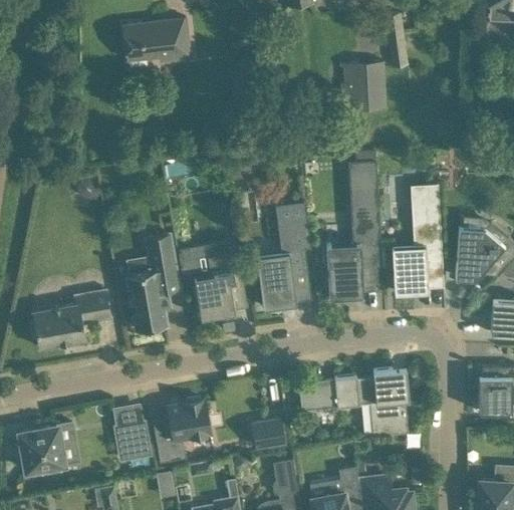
[(384,17),(392,68),(407,65),(401,15),(384,17)]
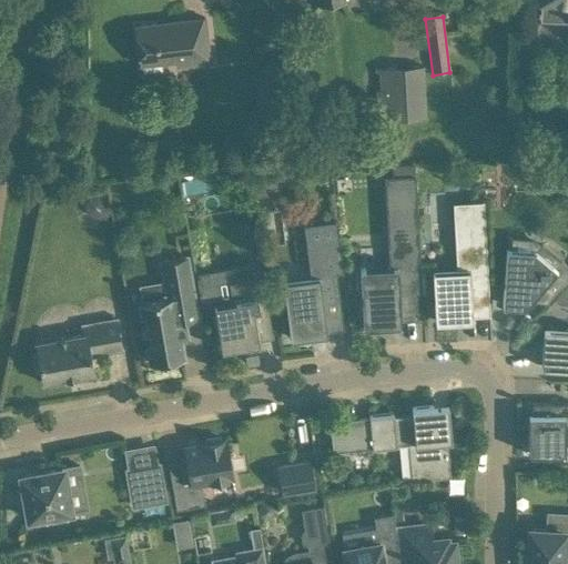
[(176,63),(176,70),(210,66),(205,21),(135,29),(140,68),(176,63)]
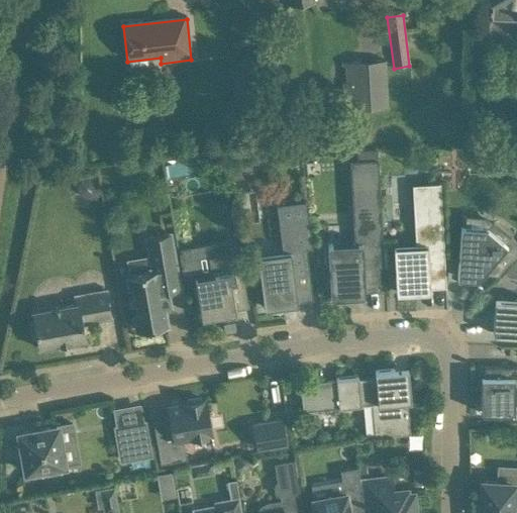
[(385,63),(349,65),(351,113),(387,111),(385,63)]
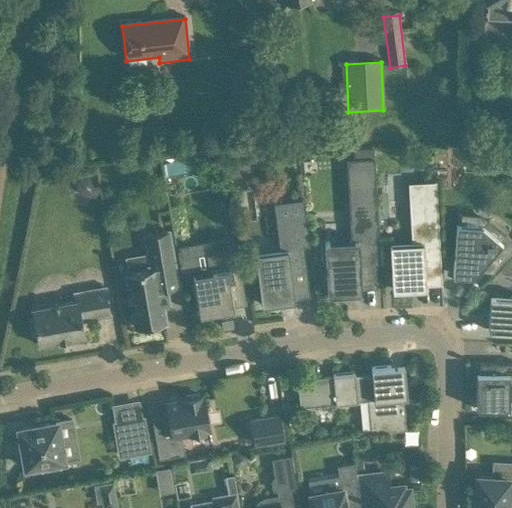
[(361,295),(361,291),(377,290),(375,266),(371,267),(371,255),(380,254),(374,160),(374,151),(353,152),(354,161),(352,161),(355,207),(368,206),(369,224),(350,225),(351,243),(325,245),(328,297),(361,295)]
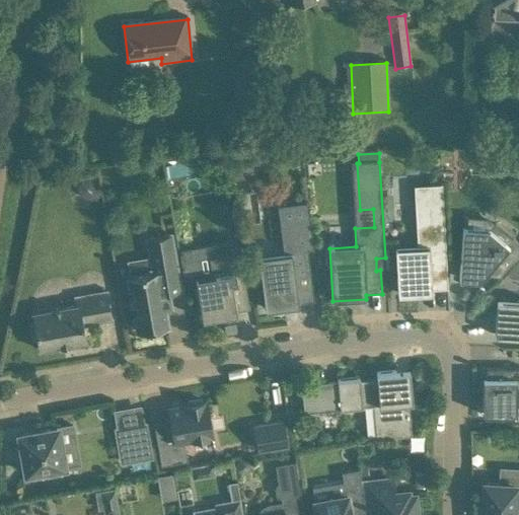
[(101,195),(98,188),(89,181),(81,184),(77,190),(80,197),(89,203),(97,202),(101,195)]
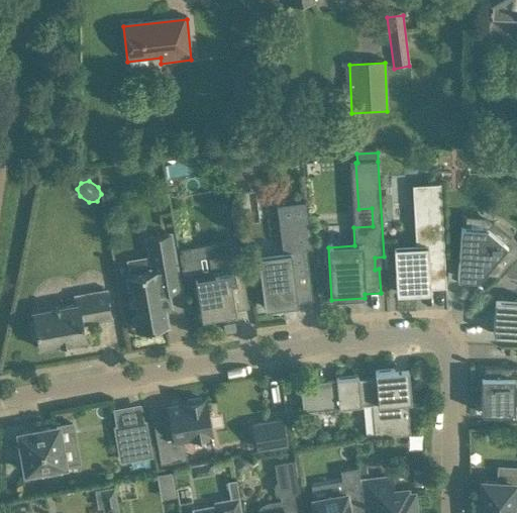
[(394,248),(397,295),(416,294),(429,293),(429,290),(445,289),(440,185),(413,186),(416,247),(394,248)]
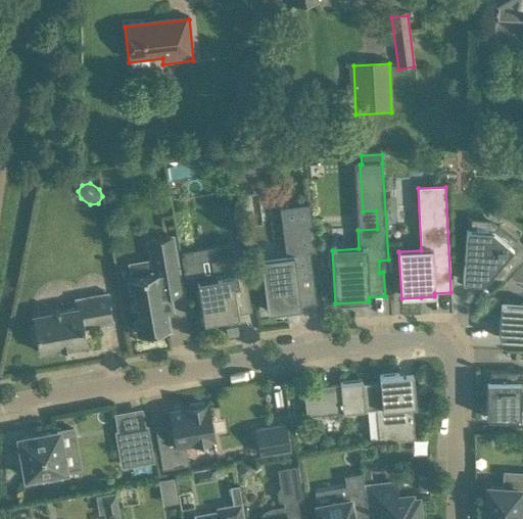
[(308,277),(306,254),(316,253),(312,224),(283,227),(288,262),(262,265),(265,294),(268,314),(286,312),(286,309),(317,305),(313,276),(308,277)]
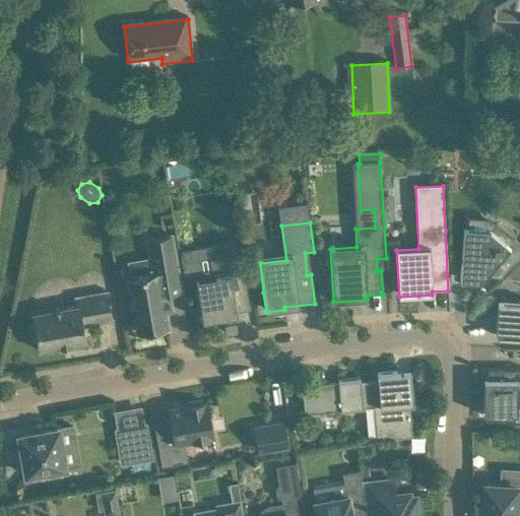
[(460,282),(480,283),(484,278),(504,279),(507,275),(519,259),(519,246),(496,227),(485,238),(463,236),(460,282)]
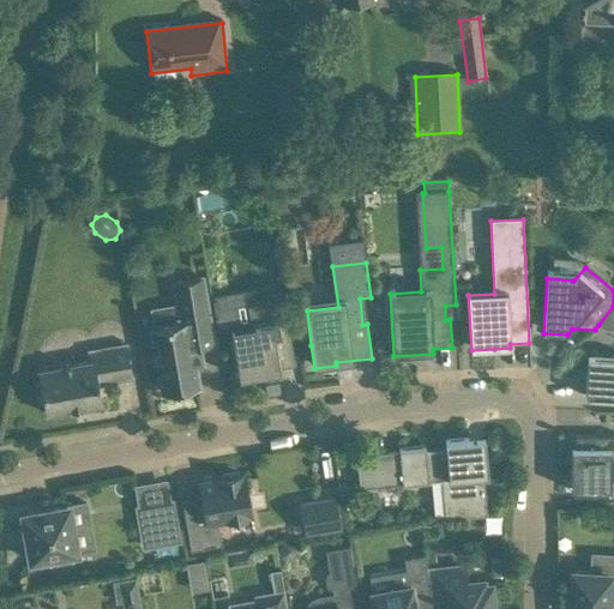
[(205,368),(202,349),(215,348),(203,281),(174,285),(180,324),(152,329),(164,395),(197,390),(194,371),(205,368)]
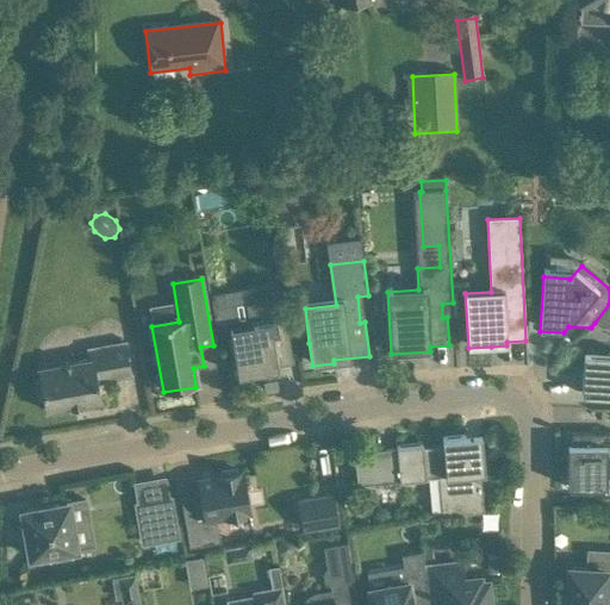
[(251,326),(230,330),(235,354),(234,354),(238,378),(261,374),(260,370),(278,367),(293,365),(286,320),(281,292),(266,294),(267,304),(248,307),(251,326)]
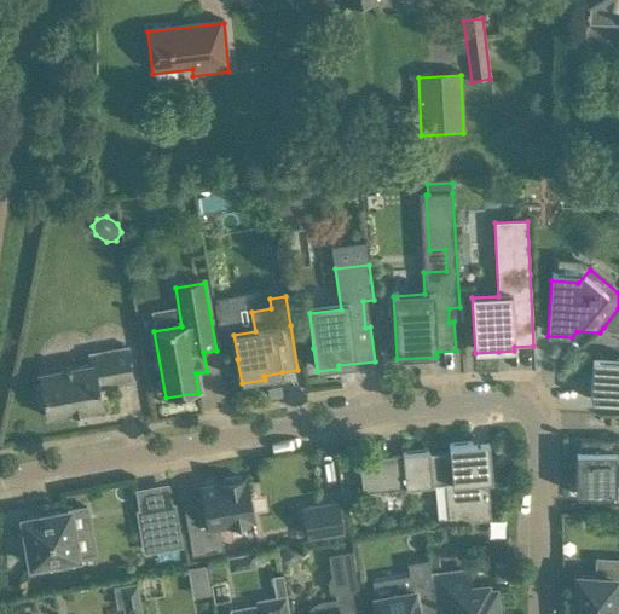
[(618,308),(603,328),(609,334),(618,334),(618,308)]
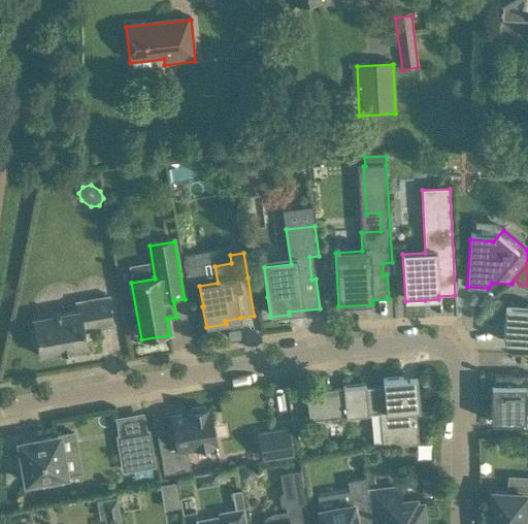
[(33,321),(35,332),(30,332),(33,349),(37,348),(39,358),(88,350),(85,333),(113,328),(108,299),(76,304),(77,314),(33,321)]
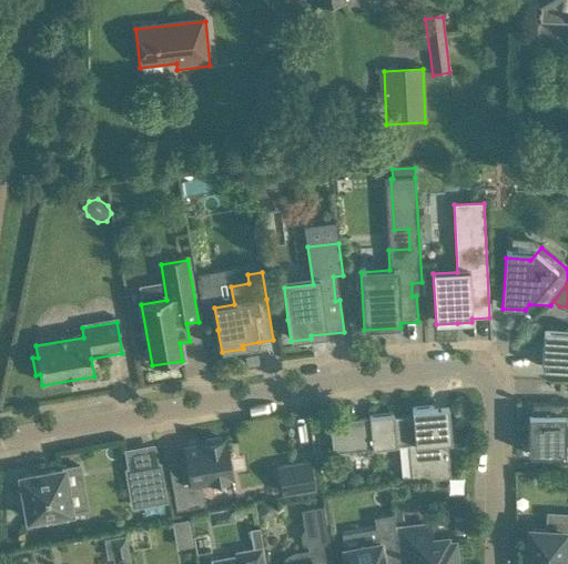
[(567,332),(544,331),(543,350),(541,371),(567,372),(567,332)]
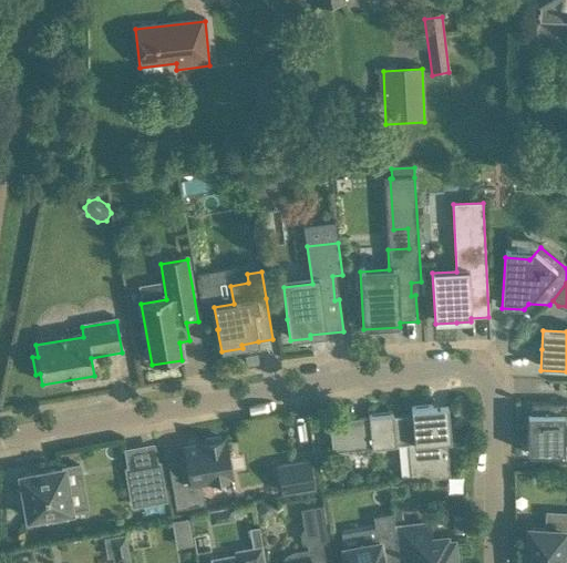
[(566,454),(566,405),(532,406),(532,416),(527,416),(528,434),(528,456),(544,456),(556,456),(564,456),(566,454)]
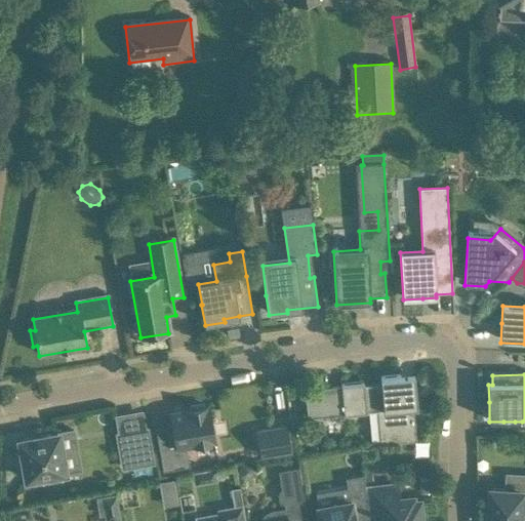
[(414,376),(407,377),(380,379),(381,386),(364,387),(364,385),(341,387),(345,417),(367,415),(377,414),(380,446),(416,443),(413,409),(417,409),(414,376)]
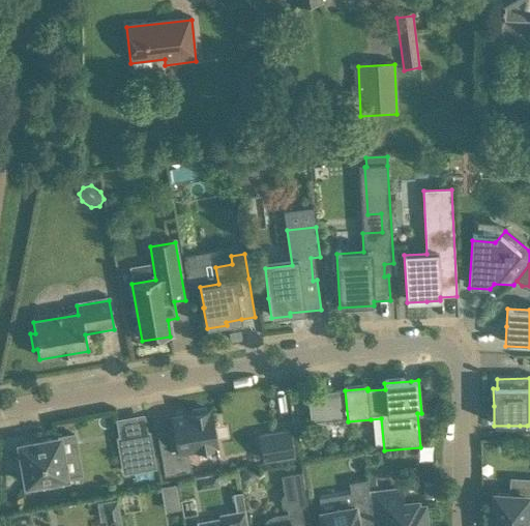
[(308,405),(311,424),(325,422),(323,404),(308,405)]
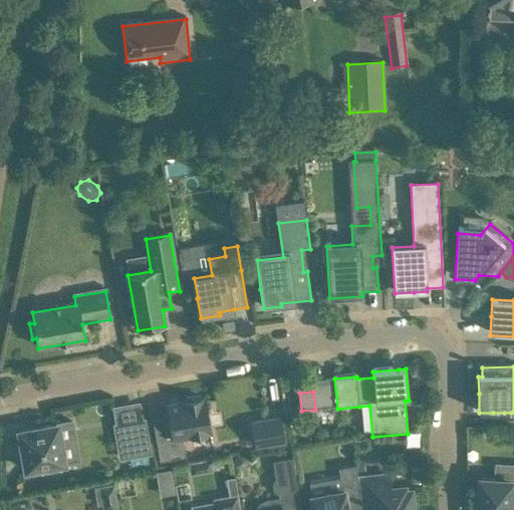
[(210,434),(204,401),(200,402),(200,398),(185,401),(186,404),(168,407),(170,419),(153,422),(160,464),(186,460),(182,439),(210,434)]
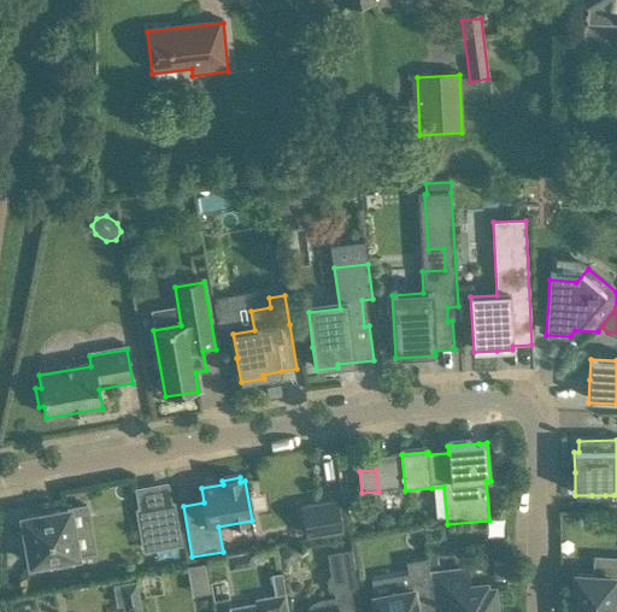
[(301,510),(307,539),(342,533),(338,504),(301,510)]
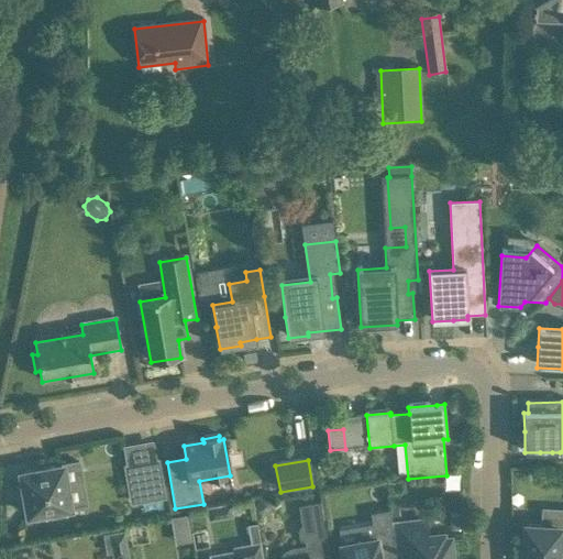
[(127,470),(130,491),(133,504),(163,499),(157,464),(127,470)]
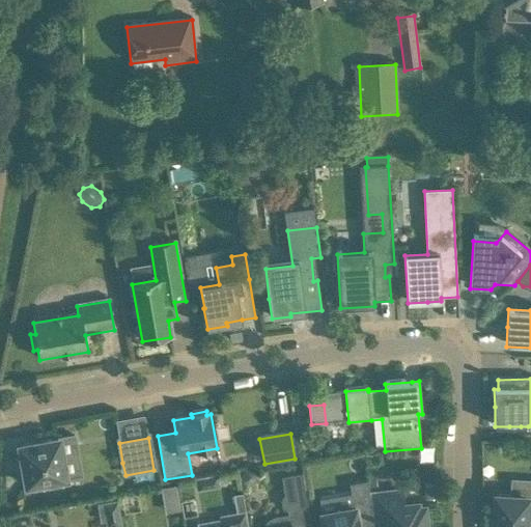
[(61,487),(60,481),(66,480),(59,441),(19,448),(26,488),(44,484),(45,490),(61,487)]
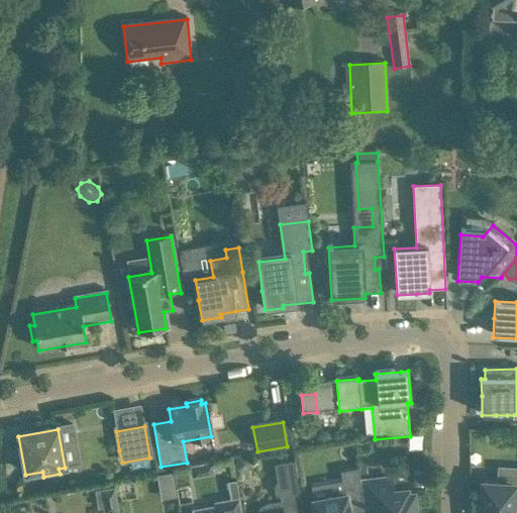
[(274,467),(278,485),(274,489),(275,498),(280,499),(282,512),(303,512),(294,463),(274,467)]
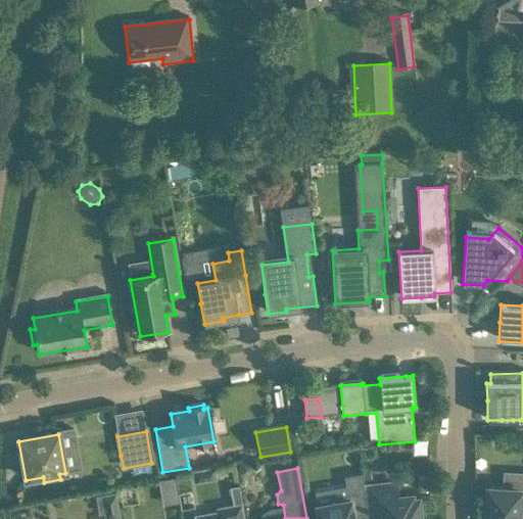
[(191,473),(194,486),(217,482),(215,469),(191,473)]
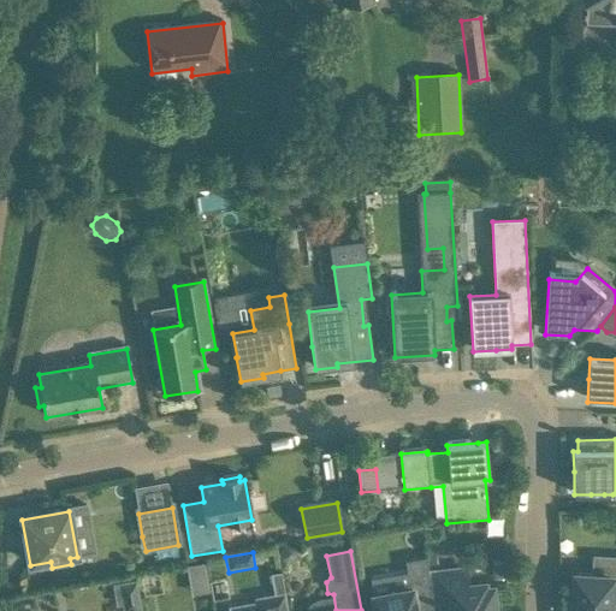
[(432,610),(432,606),(428,576),(426,559),(406,563),(409,585),(391,588),(392,594),(373,597),(374,610),(432,610)]
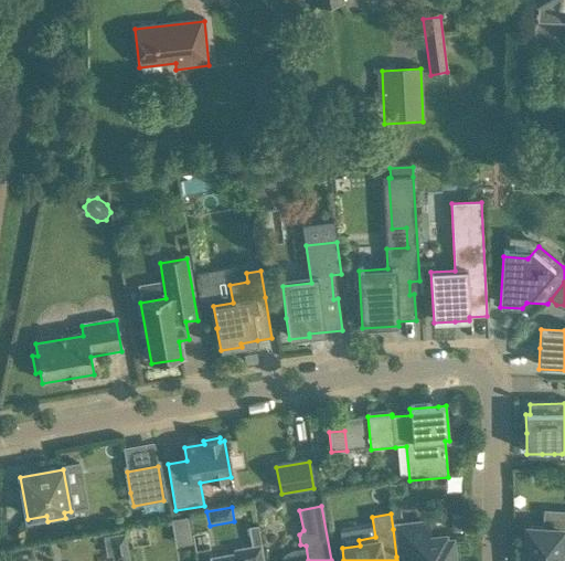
[(189,519),(174,521),(177,535),(191,532),(189,519)]
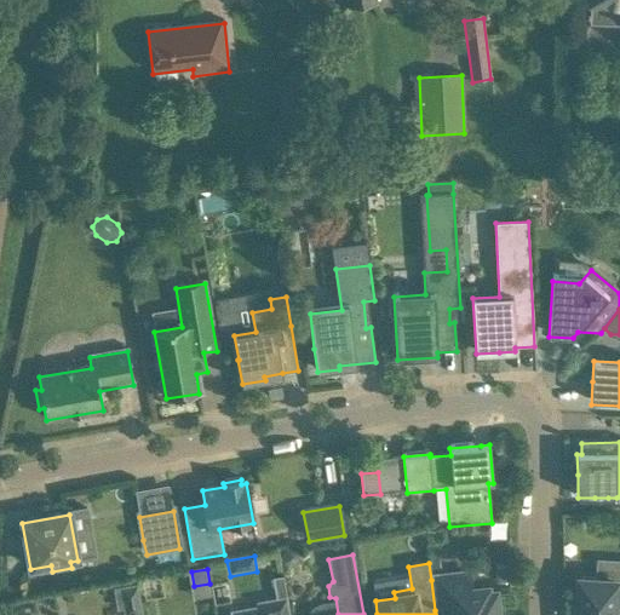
[(507,569),(497,569),(497,585),(507,585),(507,569)]
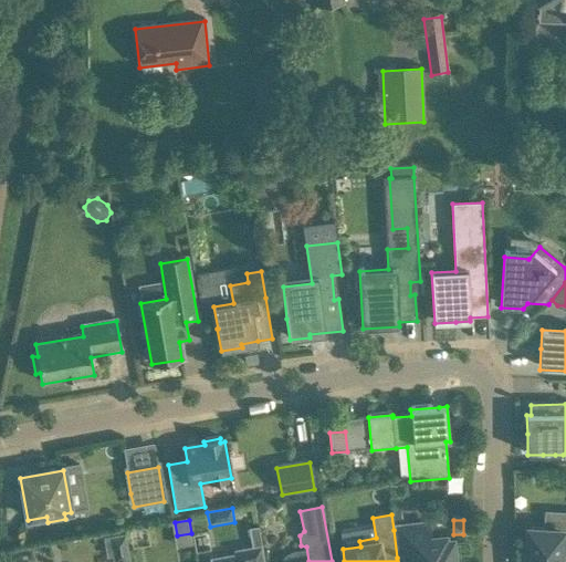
[(428,527),(394,530),(397,558),(415,555),(416,561),(454,561),(451,541),(444,542),(444,538),(429,540),(428,527)]
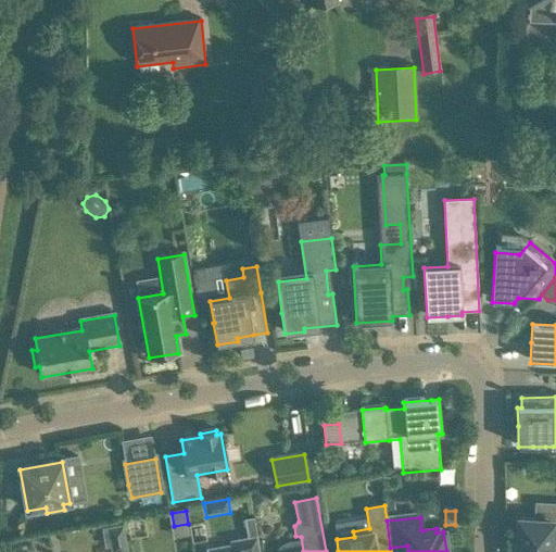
[(519,522),(519,525),(516,528),(515,537),(518,540),(517,551),(551,551),(551,550),(555,550),(555,524),(552,525),(552,523),(519,522)]
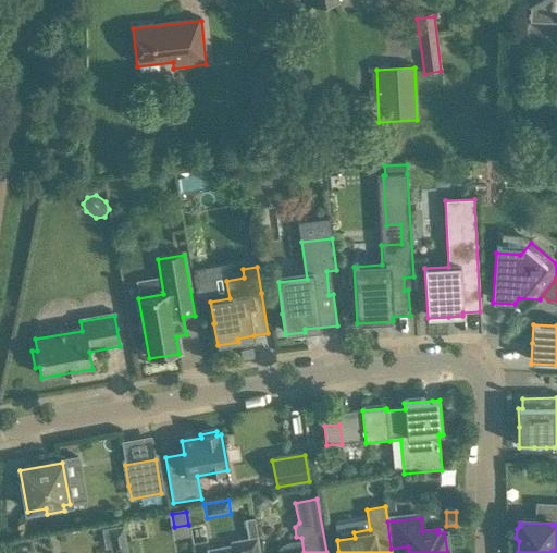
[(110,550),(111,552),(127,552),(123,528),(102,531),(106,551),(110,550)]
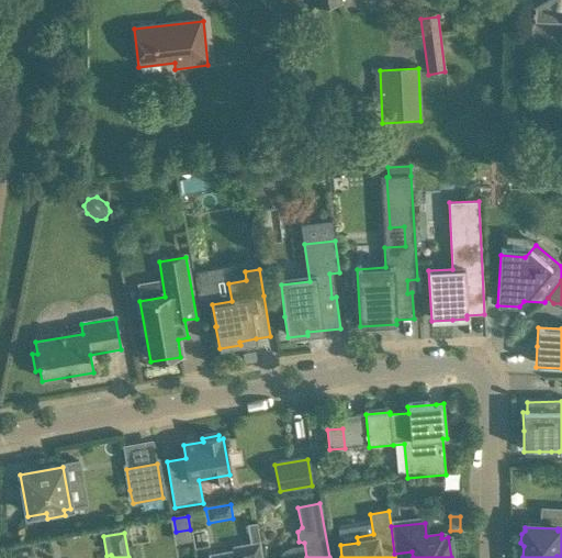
[(259,544),(233,548),(234,557),(262,557),(259,544)]
